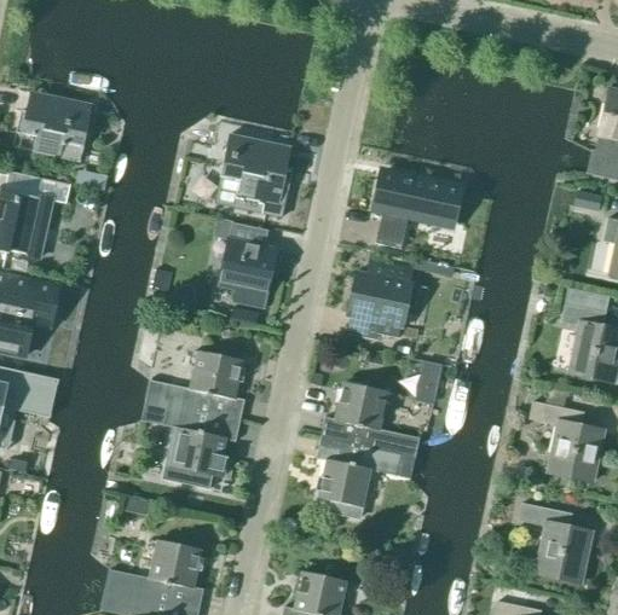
[(617,88),(608,86),(606,96),(607,96),(595,149),(593,149),(587,172),(617,179),(617,88)]
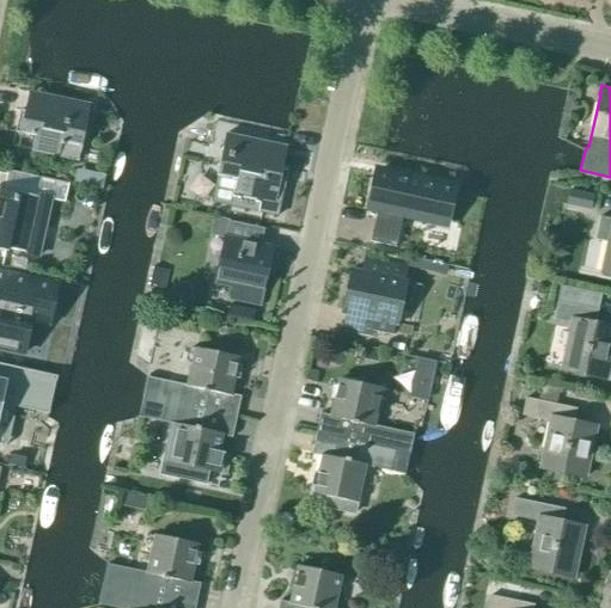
[(83,143),(91,103),(46,92),(41,112),(20,108),(17,130),(36,134),(34,149),(80,159),(83,143)]
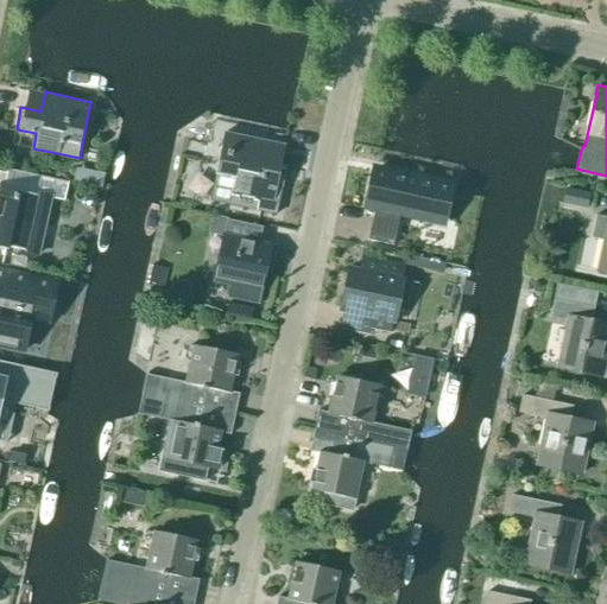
[(226,131),(210,198),(277,213),(282,189),(283,184),(284,177),(279,176),(282,165),(286,166),(286,165),(282,164),(286,144),(226,131)]
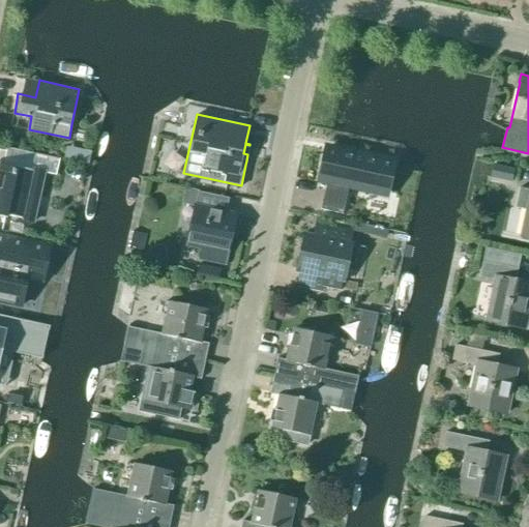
[(317,179),(316,181),(327,183),(321,208),(344,212),(349,187),(365,192),(365,185),(386,189),(386,191),(387,191),(395,158),(398,158),(398,157),(362,150),(362,151),(362,155),(326,148),(319,180),(317,179)]
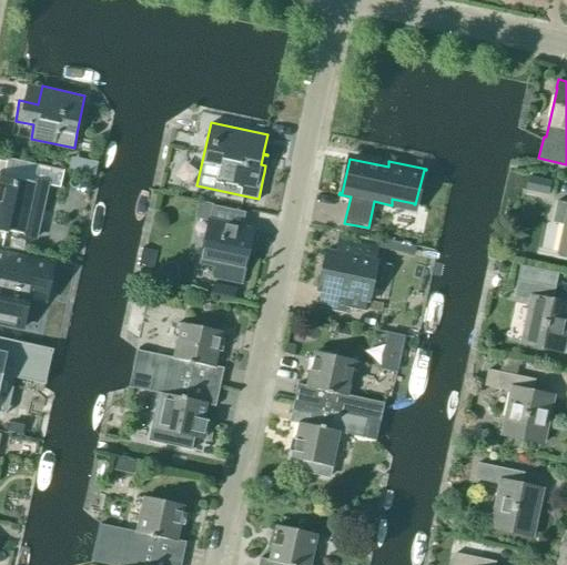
[(14,175),(0,172),(0,226),(38,235),(49,183),(28,179),(30,164),(17,162),(14,175)]
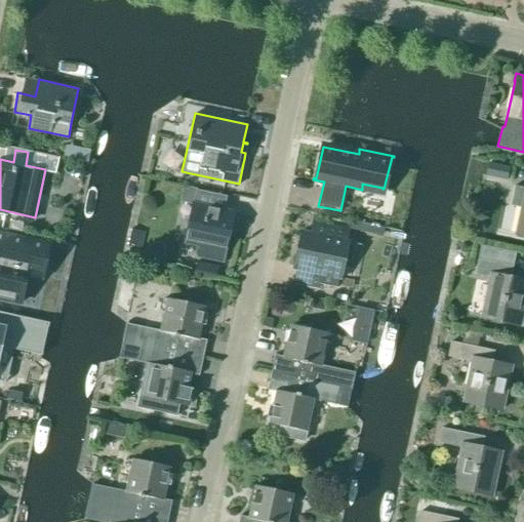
[(523,186),(516,184),(511,204),(523,206),(517,233),(523,234),(523,186)]
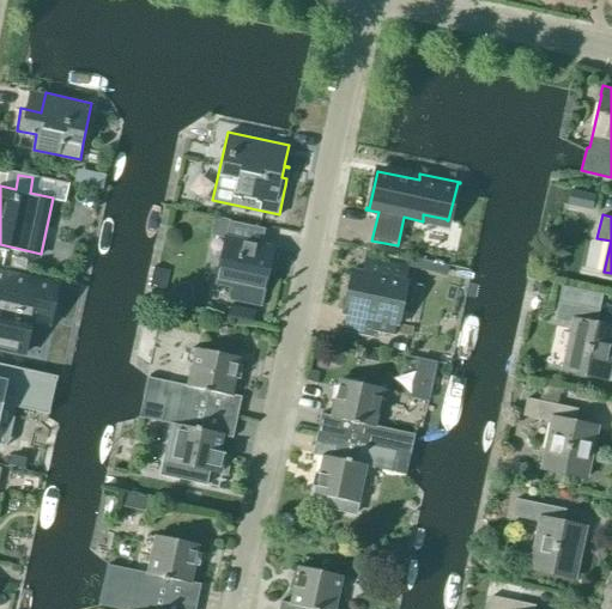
[(262,303),(274,245),(226,236),(217,281),(235,285),(232,297),(262,303)]
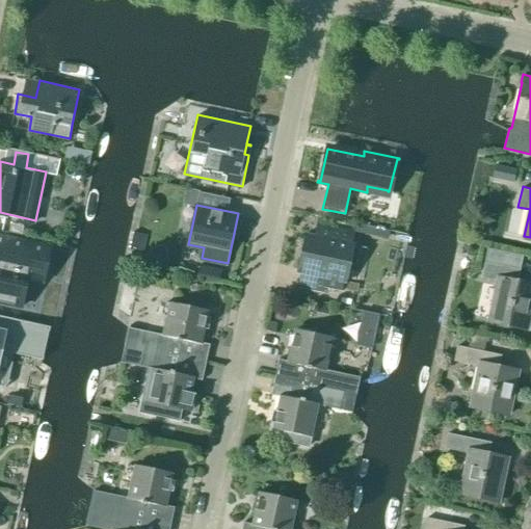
[(306,234),(298,270),(301,270),(298,284),(323,289),(324,285),(342,289),(344,280),(347,281),(351,262),(361,264),(365,246),(354,244),(332,239),(333,234),(318,231),(317,236),(306,234)]
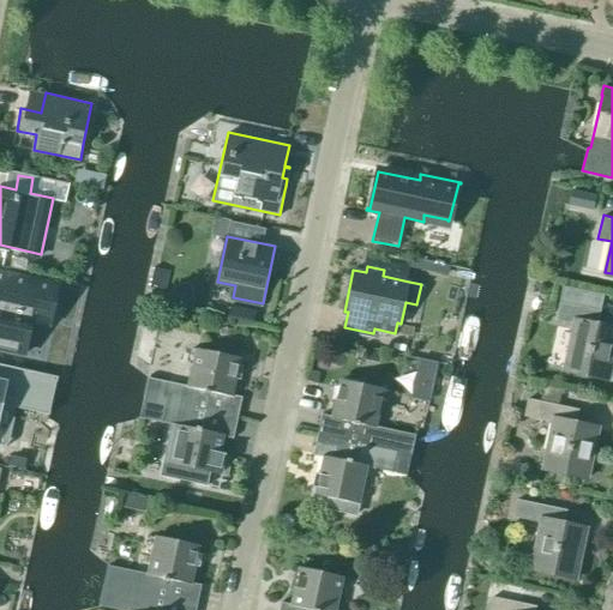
[(58,283),(0,270),(0,346),(11,350),(24,352),(31,319),(49,322),(58,283)]
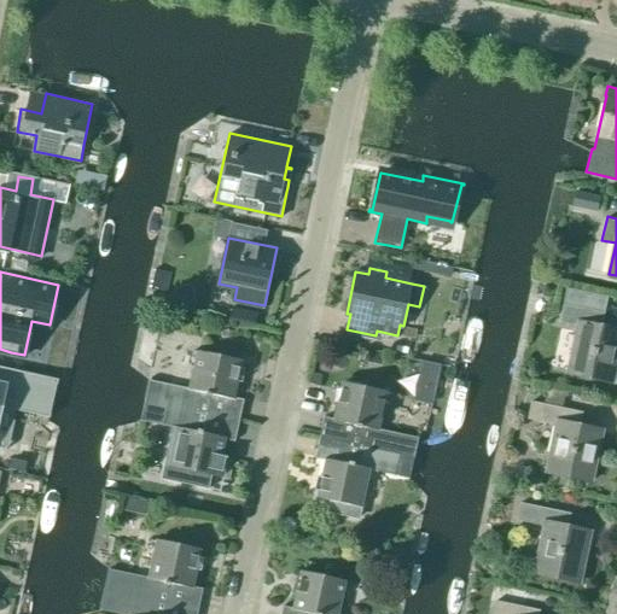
[(616,331),(601,328),(605,311),(564,302),(560,320),(580,325),(570,368),(616,379),(616,331)]
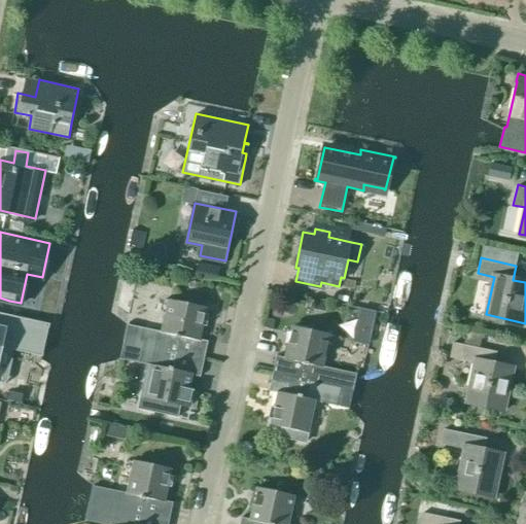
[(124,340),(204,357),(208,340),(199,338),(206,307),(169,299),(163,330),(128,322),(124,340)]
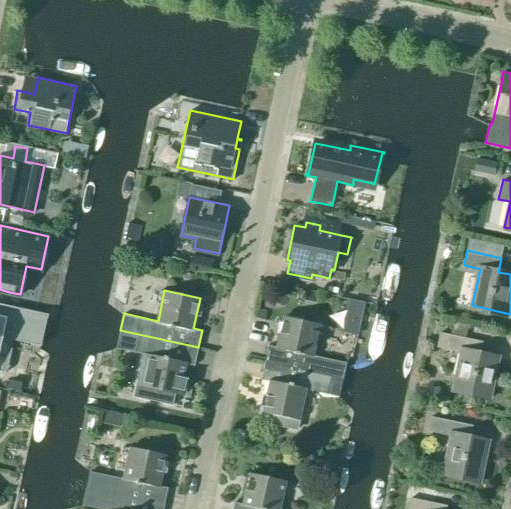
[(351,295),(344,328),(360,331),(367,298),(351,295)]
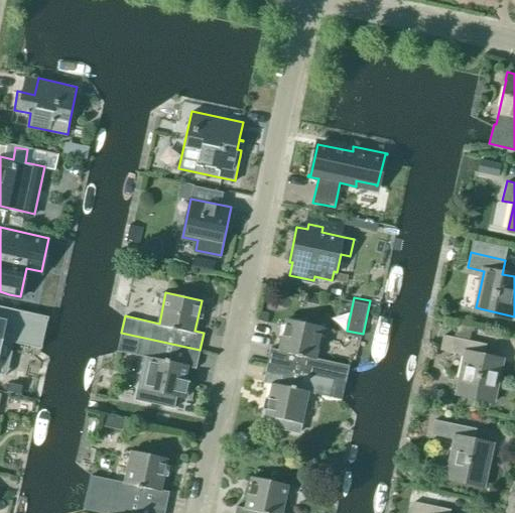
[(0,341),(1,338),(41,348),(48,315),(15,308),(0,304),(0,341)]
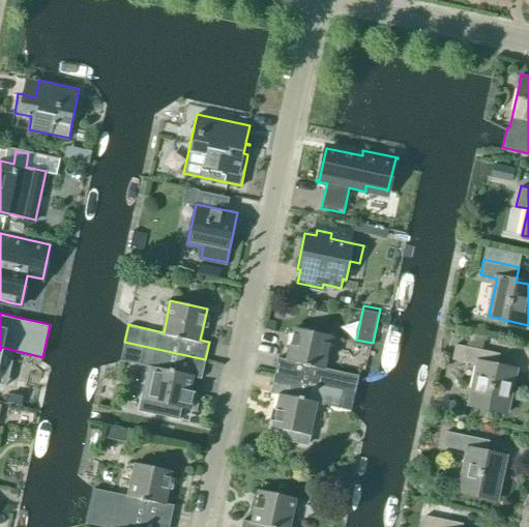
[(274,374),(355,391),(359,374),(324,367),(331,335),(294,327),(287,358),(278,356),(274,374)]
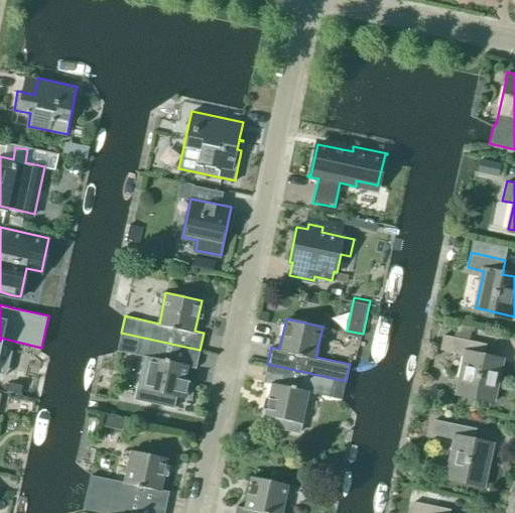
[(121,333),(118,350),(146,356),(137,397),(135,396),(135,397),(175,407),(178,395),(185,396),(188,382),(189,382),(190,380),(184,379),(187,365),(197,367),(200,350),(121,333)]
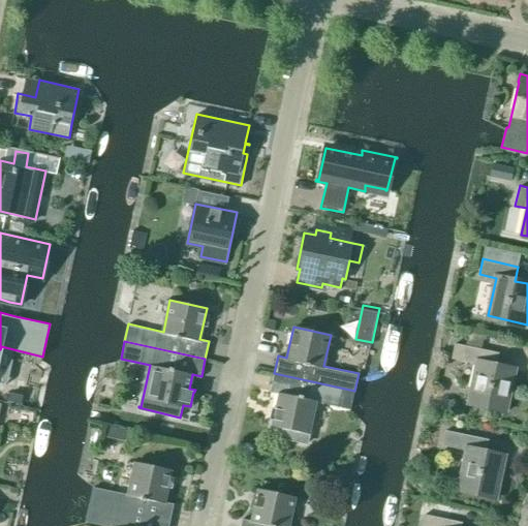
[(509,409),(518,370),(496,366),(499,351),(455,342),(452,357),(461,359),(477,363),(469,400),(509,409)]
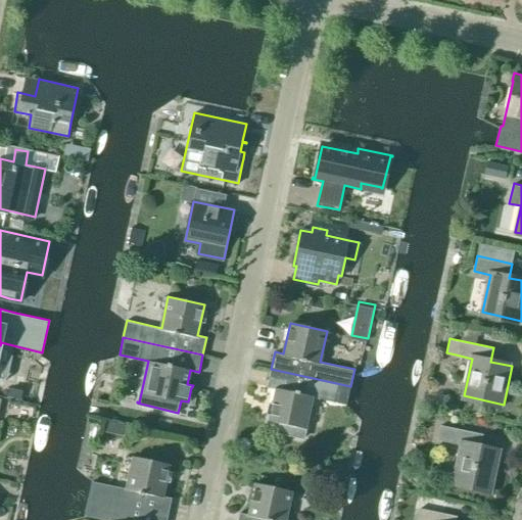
[(280,421),(278,432),(303,438),(313,396),(347,404),(350,386),(271,369),(267,386),(276,388),(270,419),(280,421)]
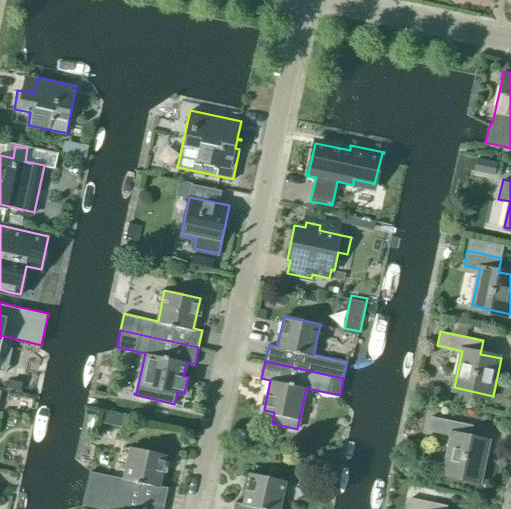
[(483,479),(491,442),(470,438),(473,424),(431,415),(428,430),(452,435),(445,471),(483,479)]
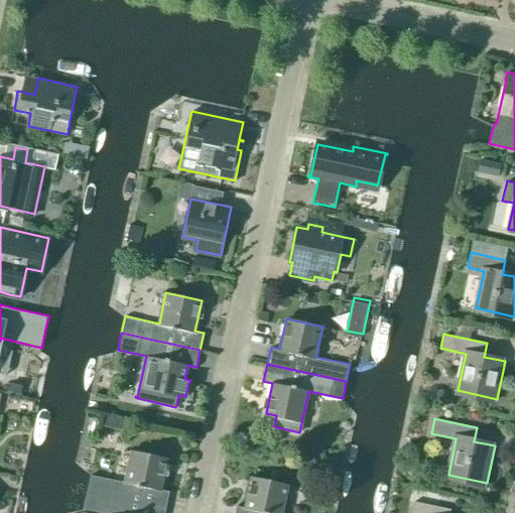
[(87,491),(165,508),(169,491),(161,489),(167,459),(131,451),(124,481),(91,474),(87,491)]
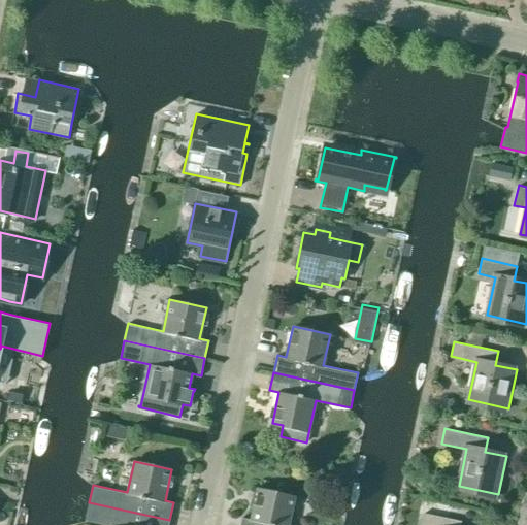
[(240,524),(288,524),(295,496),(258,488),(251,519),(242,517),(240,524)]
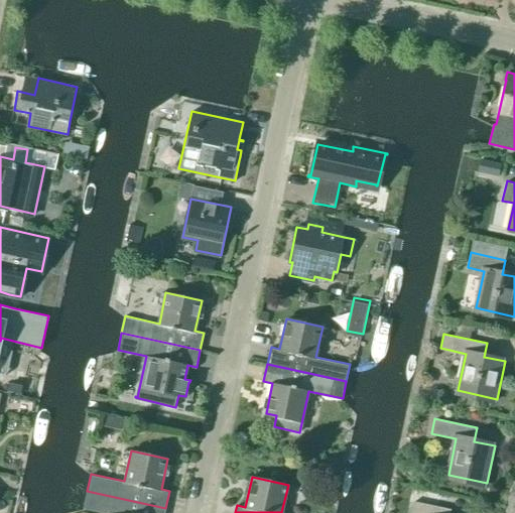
[(164,512),(165,508),(87,491),(84,508),(108,512),(164,512)]
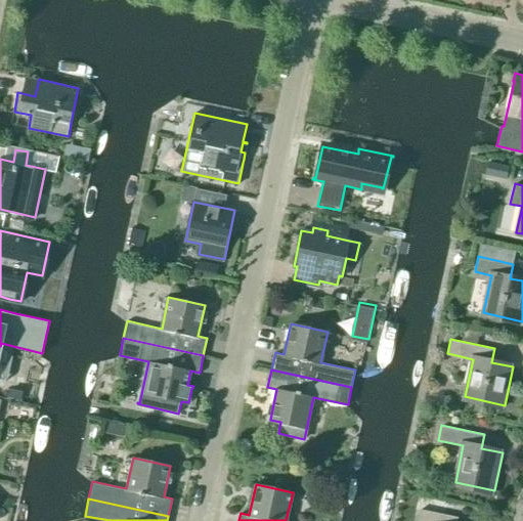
[(456,520),(458,516),(421,508),(417,520),(456,520)]
